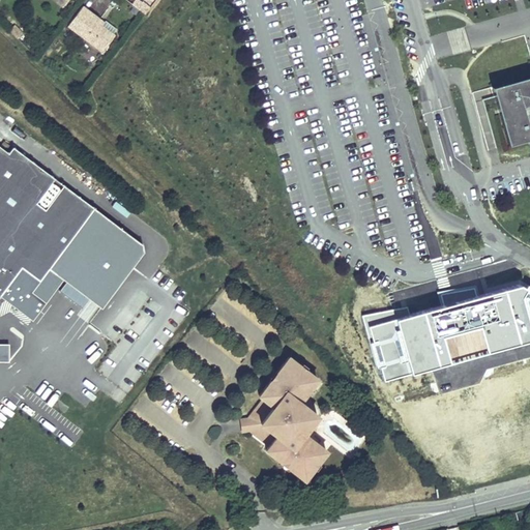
[(150,8),(139,0),(135,0),(131,4),(145,15),(150,8)]
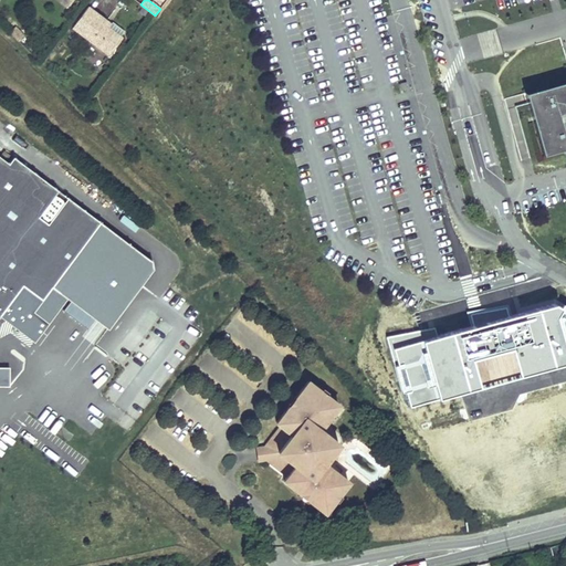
[(123,39),(105,23),(107,21),(88,6),(72,27),(109,56),(123,39)]
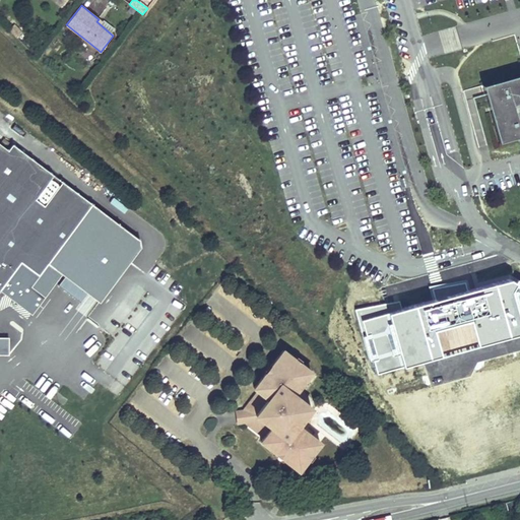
[(14,25),(9,30),(17,38),(22,33),(14,25)]
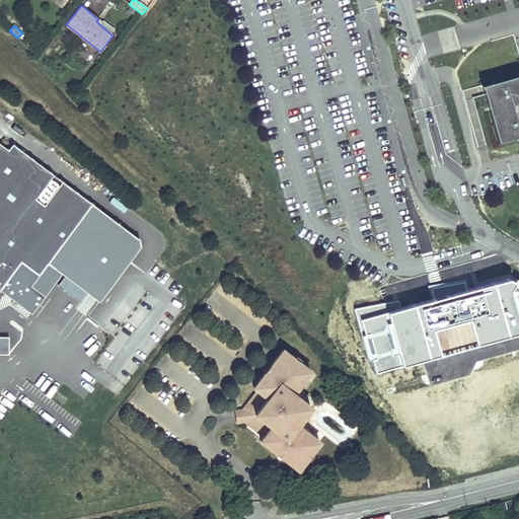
[(497,145),(518,138),(518,77),(480,88),(497,145)]
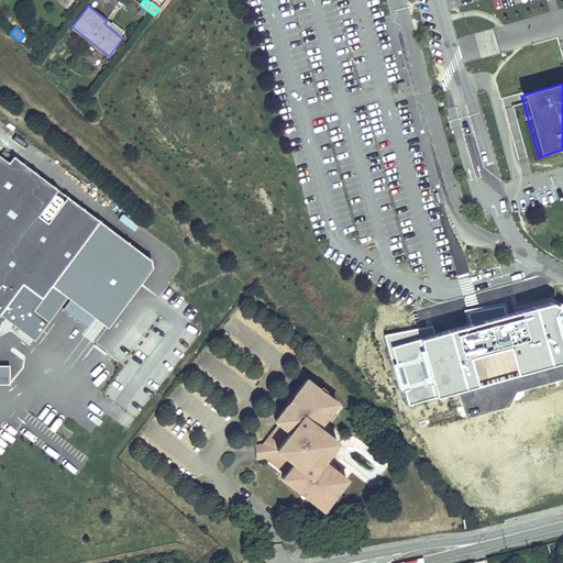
[(1,154),(9,161),(12,155),(4,150),(1,154)]
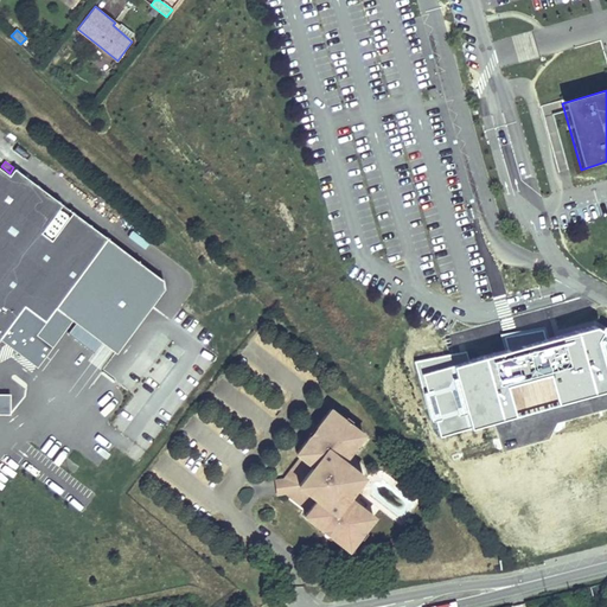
[(0,337),(36,365),(71,318),(116,351),(164,288),(163,280),(14,167),(10,174),(0,167),(0,337)]
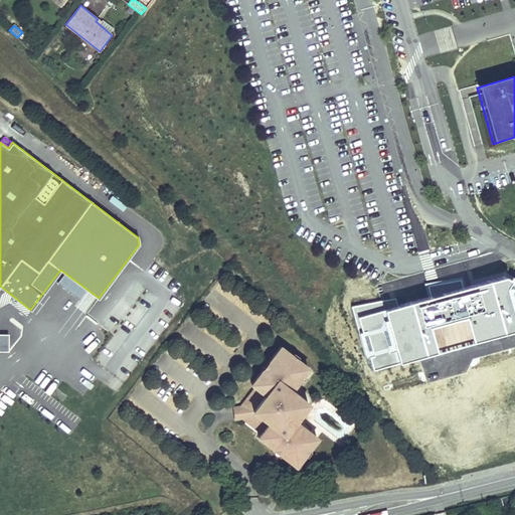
[(0,333),(0,350),(8,351),(8,334),(0,333)]
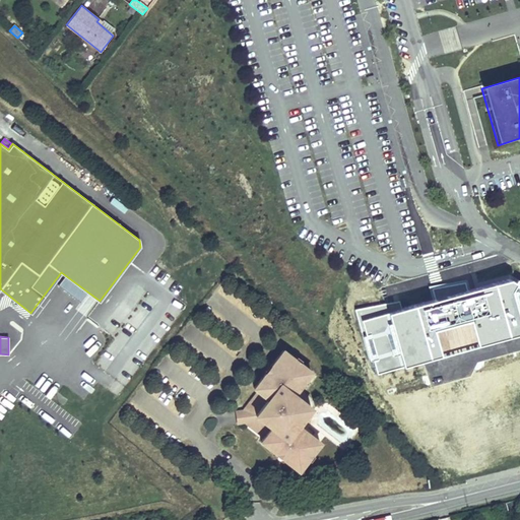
[(260,441),(275,453),(276,451),(283,457),(282,458),(298,471),(320,444),(298,427),(304,418),(302,402),(294,396),(311,374),(299,364),(297,367),(293,363),(295,361),(283,351),(271,366),(274,369),(268,375),(265,373),(253,388),(257,392),(245,407),(246,409),(248,423),(248,425),(264,437),(260,441)]
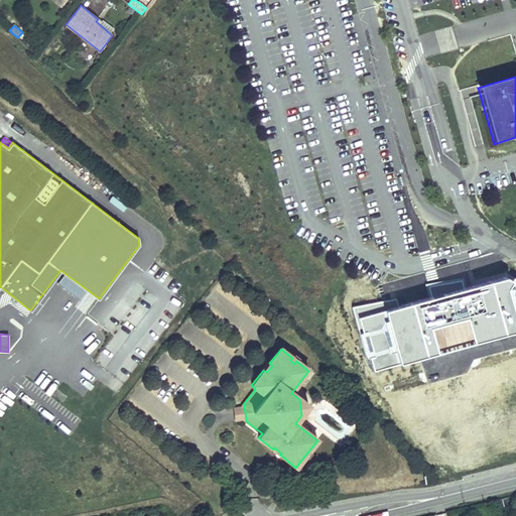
[(272,366),(269,363),(267,362),(262,369),(263,370),(266,372),(272,366)]
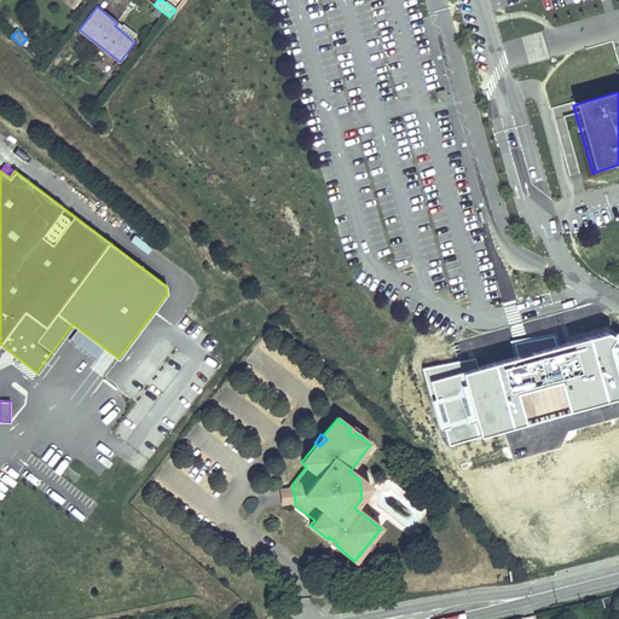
[(370,487),(359,479),(362,498),(370,487)]
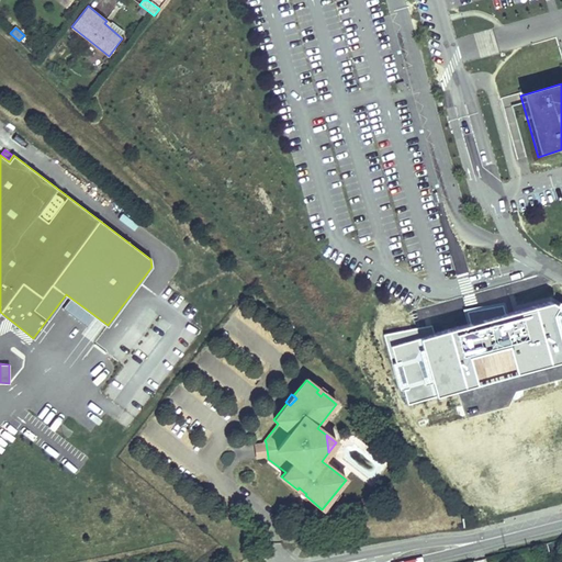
[(268,457),(266,442),(253,444),(255,458),(268,457)]
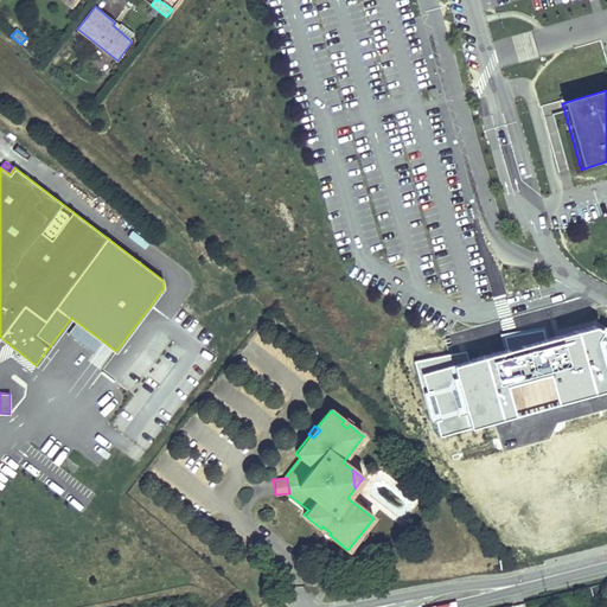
[(331,534),(323,526),(321,529),(319,532),(327,538),(330,535),(331,534)]
